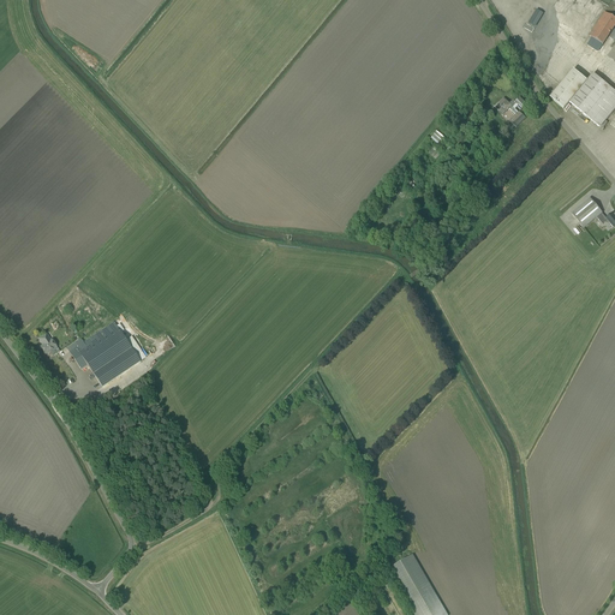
[(535,27),(543,13),(536,10),(529,23),(535,27)]
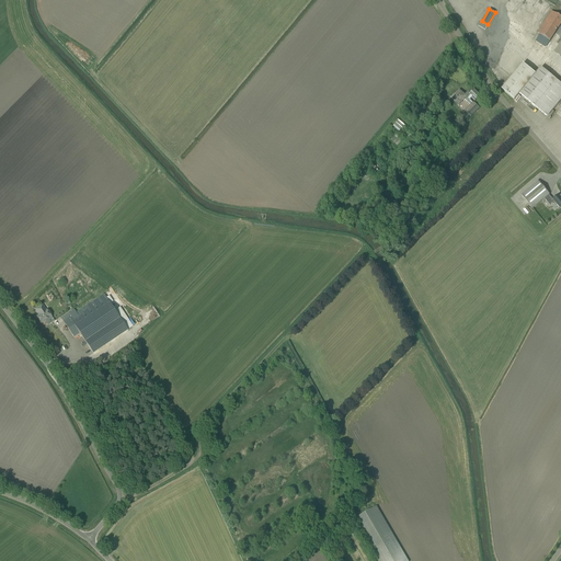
[(540,34),(536,41),(541,44),(546,47),(554,34),(558,29),(560,22),(560,16),(551,11),(548,15),(537,33),(540,34)]
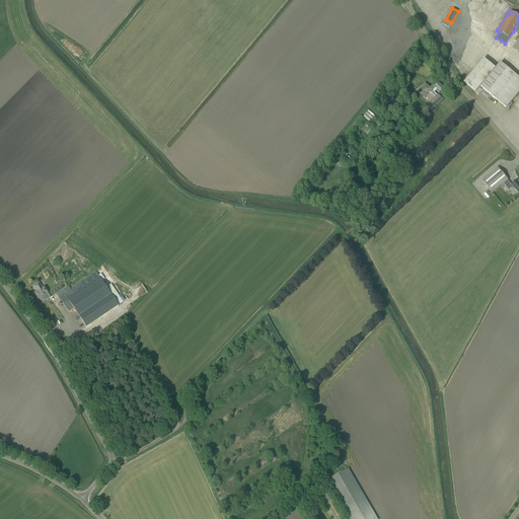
[(475,92),(480,87),(495,69),(484,59),(464,83),(475,92)]
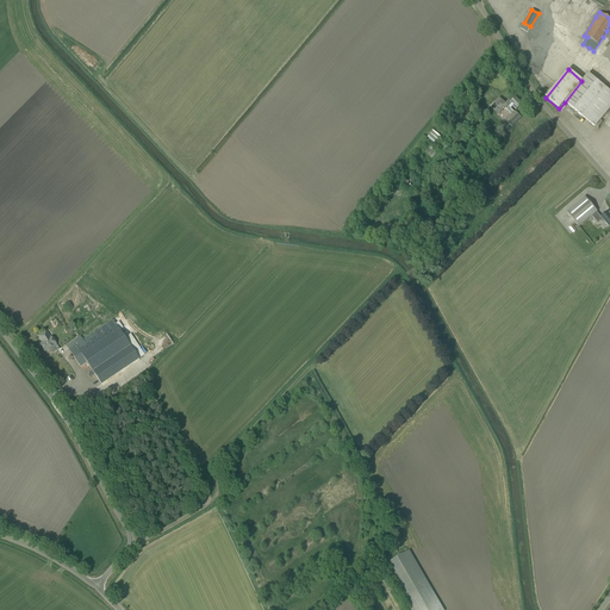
[(582,81),(565,103),(595,128),(598,123),(601,125),(602,123),(601,120),(609,109),(609,91),(589,73),(582,81)]
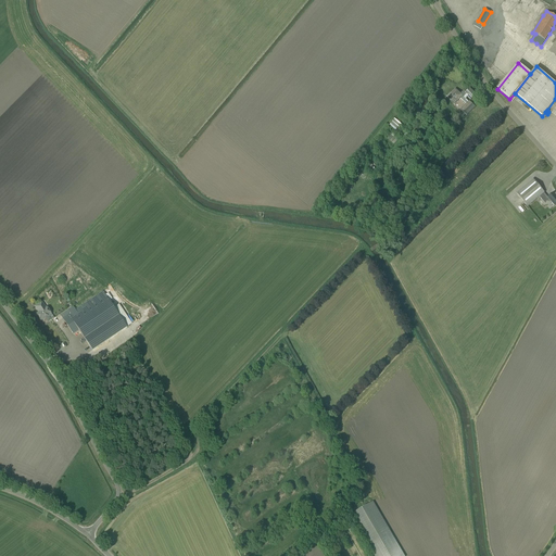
[(453,97),(451,100),(455,104),(460,99),(466,104),(468,102),(466,99),(468,98),(470,100),(476,96),(469,89),(466,92),(464,91),(460,95),(455,89),(451,93),(453,96),(453,97)]
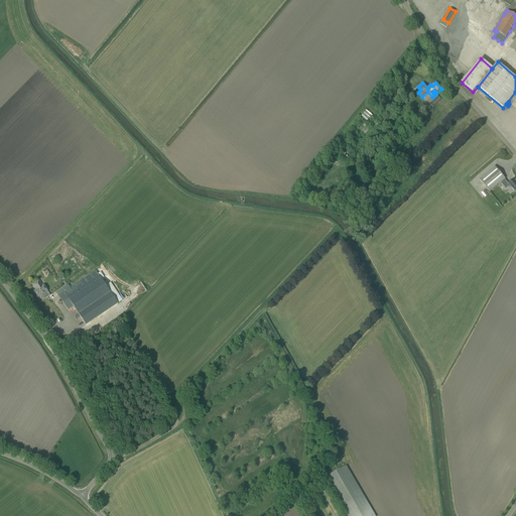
[(362,117),(369,121),(375,111),(369,107),(362,117)]
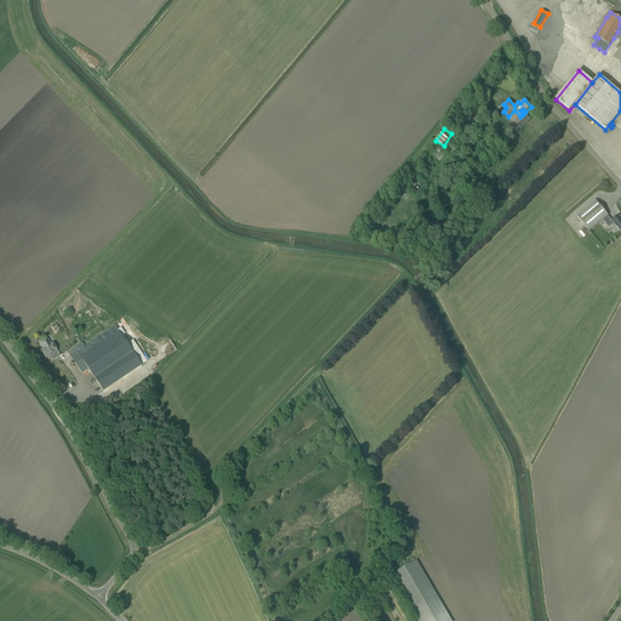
[(457,148),(463,154),(465,152),(469,147),(471,143),(468,142),(465,142),(460,147),(457,148)]
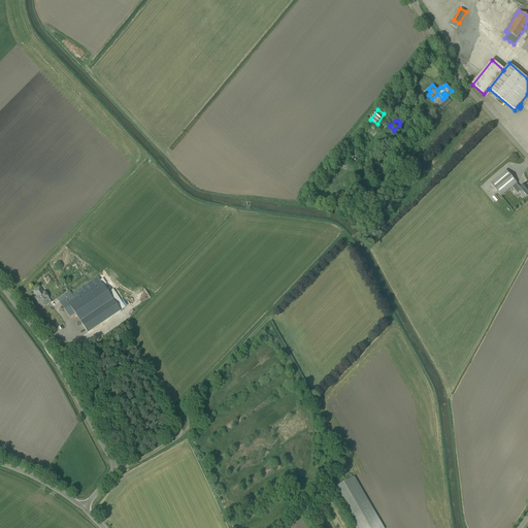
[(521,190),(527,196),(527,194),(527,184),(527,183),(521,188),(517,184),(517,183),(506,170),(490,184),(501,196),(512,187),(517,193),(521,190)]
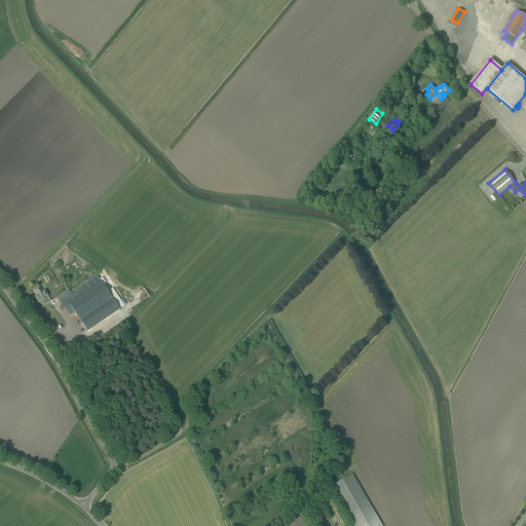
[(74,312),(87,332),(124,306),(112,289),(108,292),(103,285),(106,283),(102,277),(100,279),(97,275),(71,293),(69,290),(65,293),(57,298),(59,301),(69,316),(74,312)]
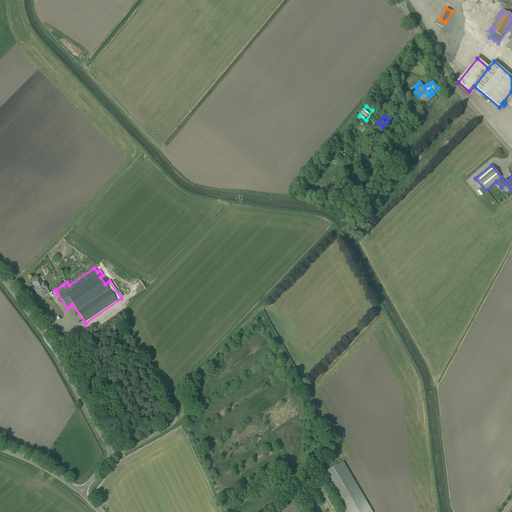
[(42,283),(38,278),(32,282),(35,288),(33,289),(37,296),(43,292),(44,293),(48,291),(43,283),(42,283)]
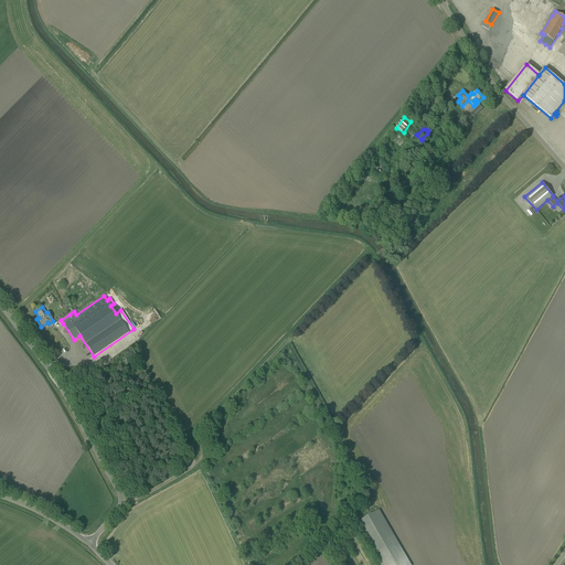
[(411,564),(379,510),(356,523),(380,564),(411,564)]
